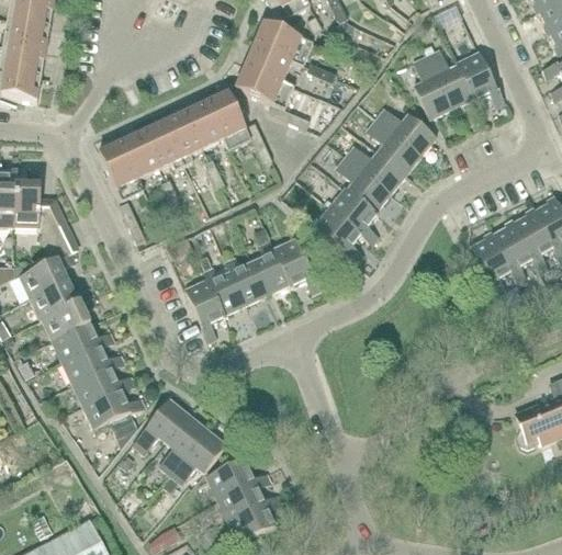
[(51,27),(54,3),(35,0),(10,0),(7,20),(51,27)]
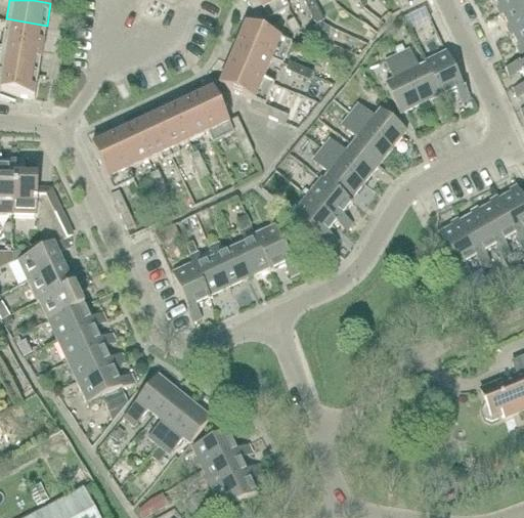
[(289,5),(286,0),(249,0),(260,22),(289,5)]
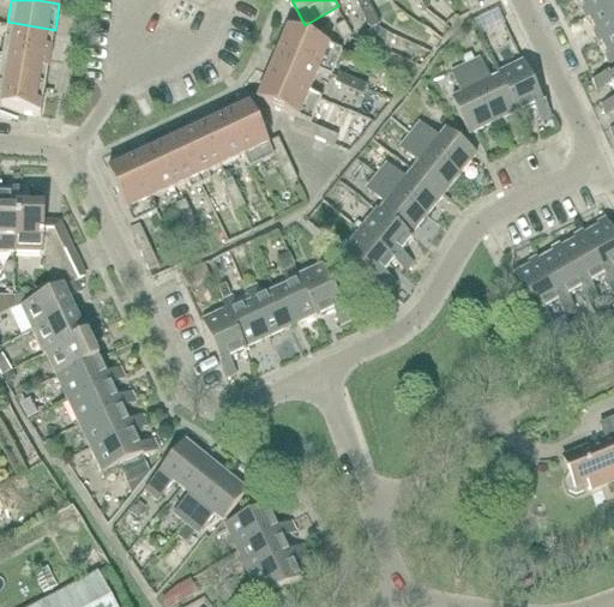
[(363,11),(373,6),(369,0),(357,0),(363,11)]
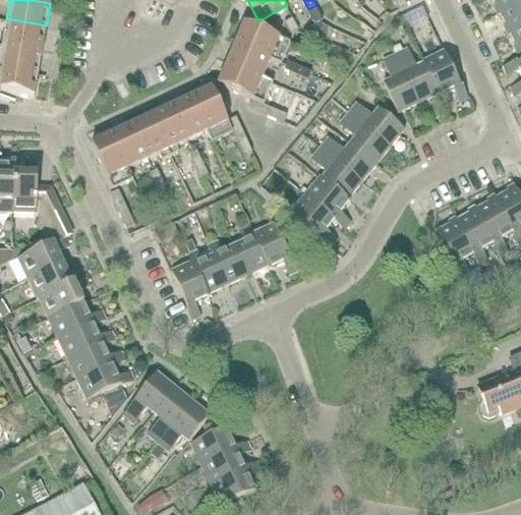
[(494,0),(496,3),(493,4),(497,11),(499,10),(518,0),(494,0)]
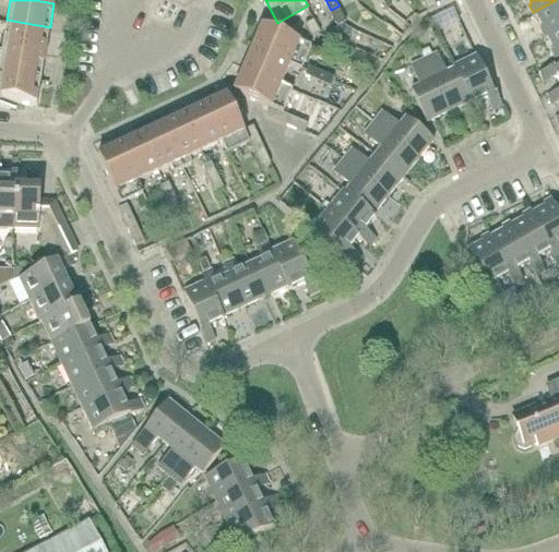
[(558,24),(558,0),(556,0),(535,11),(542,24),(539,25),(544,33),(545,32),(558,24)]
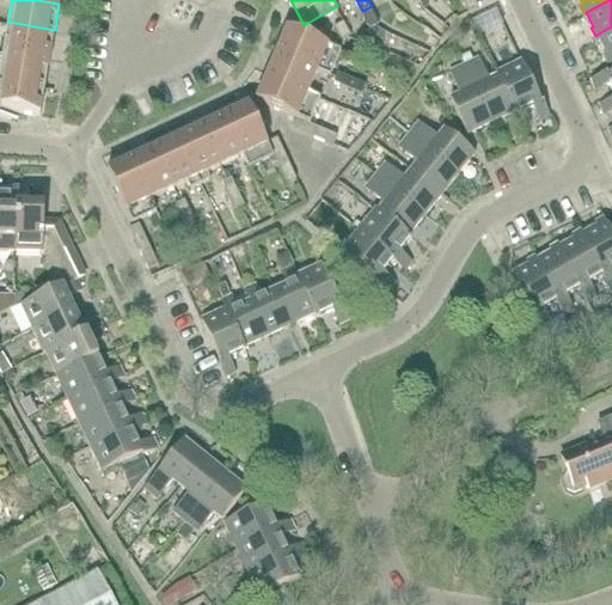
[(379,19),(372,6),(362,11),(369,24),(379,19)]
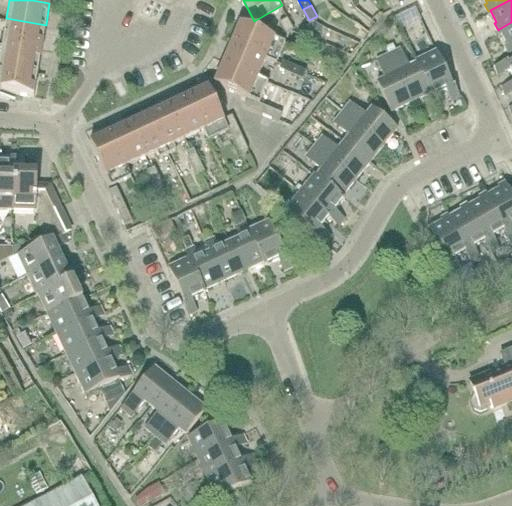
[(286,31),(294,26),(287,15),(279,19),(286,31)]
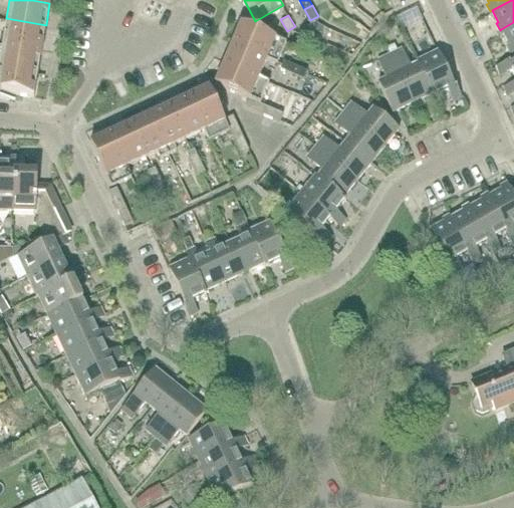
[(42,48),(46,25),(6,18),(3,41),(42,48)]
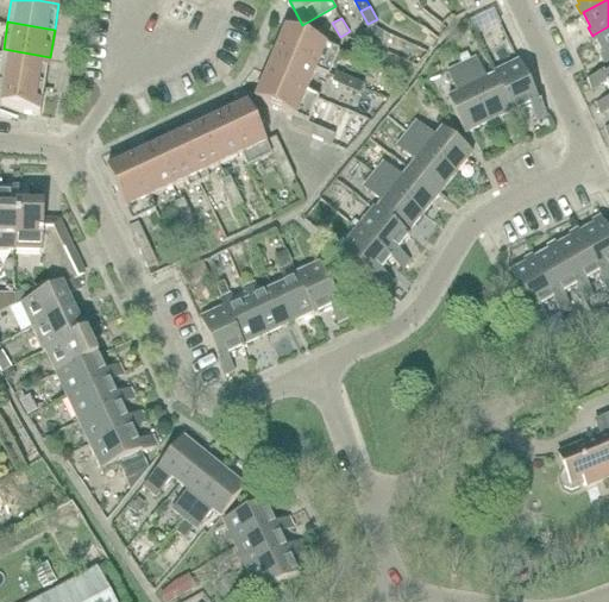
[(328,71),(339,46),(287,24),(276,48),(316,66),(316,67),(328,71)]
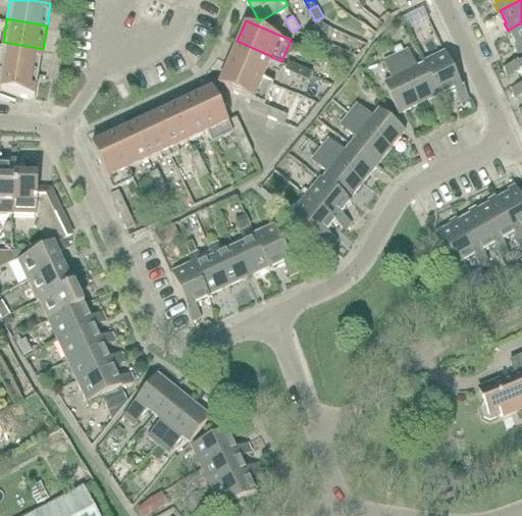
[(518,52),(521,49),(521,22),(509,30),(516,43),(514,44),(518,52)]
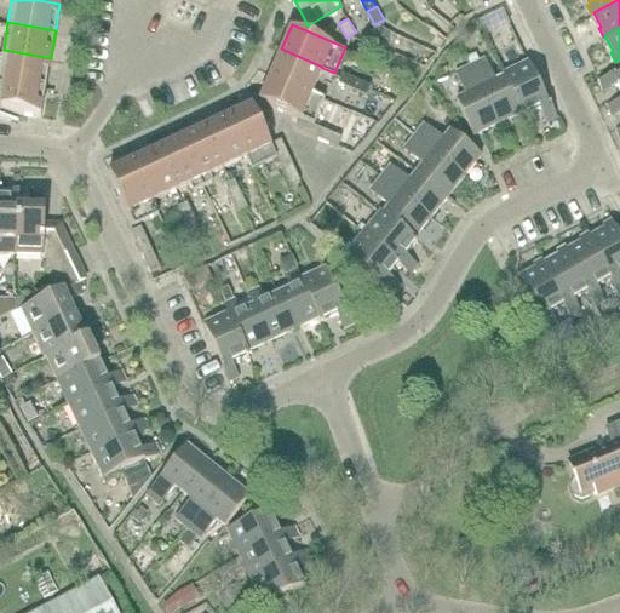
[(313,91),(322,68),(322,67),(281,49),(270,73),(313,91)]
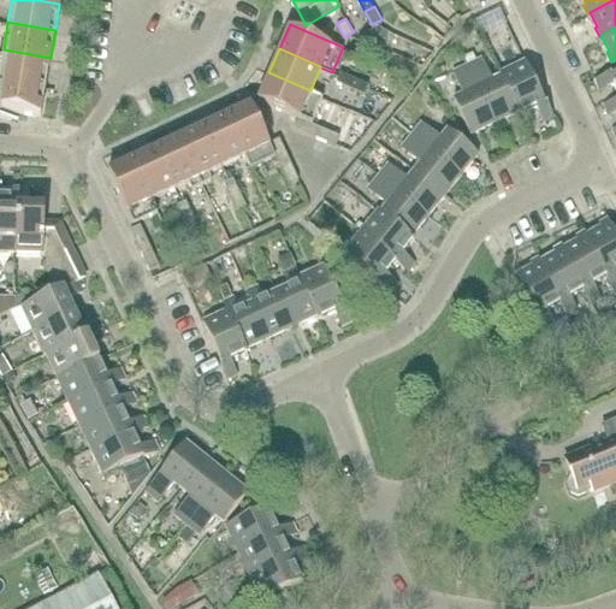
[(0,76),(46,84),(51,58),(4,49),(0,66),(0,76)]
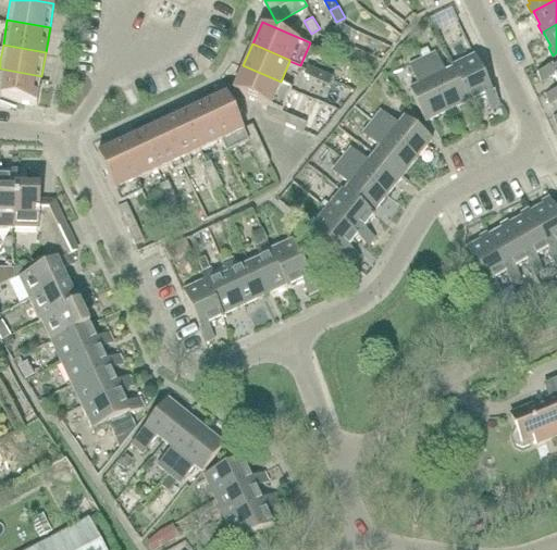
[(429,45),(421,49),(423,54),(432,51),(429,45)]
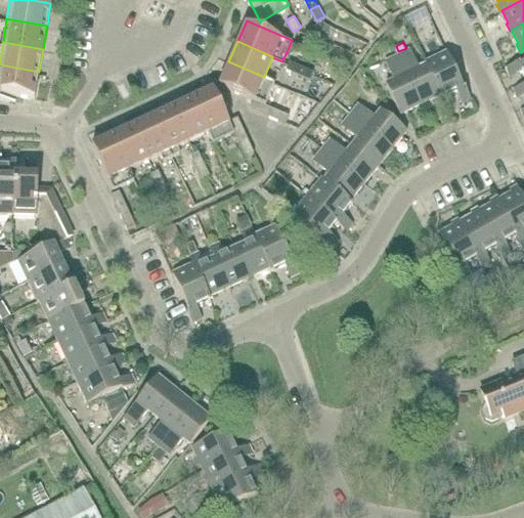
[(440,91),(426,61),(419,66),(409,46),(406,48),(398,51),(398,52),(421,100),(440,91)]
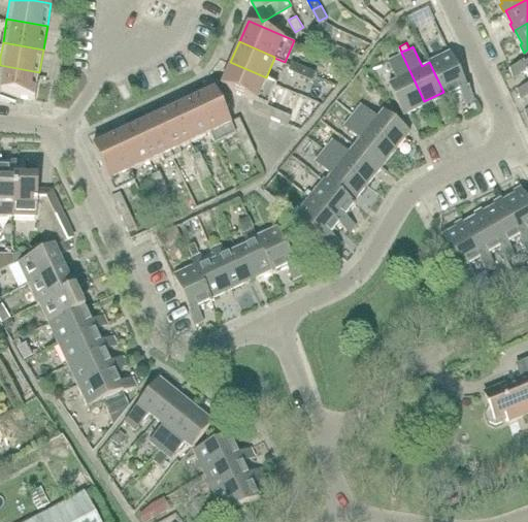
[(464,99),(472,96),(467,85),(465,86),(449,50),(428,59),(429,62),(443,92),(444,95),(459,88),(464,99)]
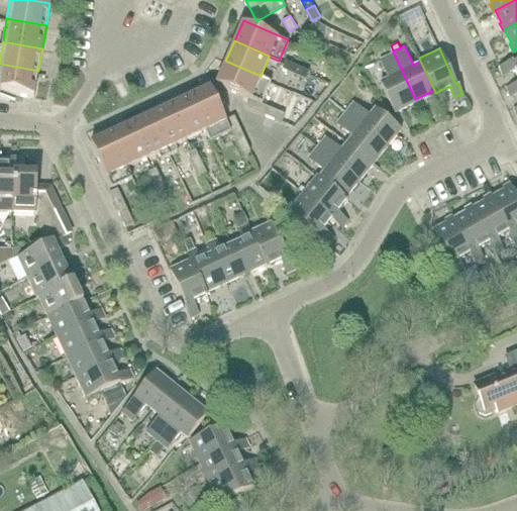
[(394,109),(415,99),(393,52),(380,58),(389,76),(381,80),(394,109)]
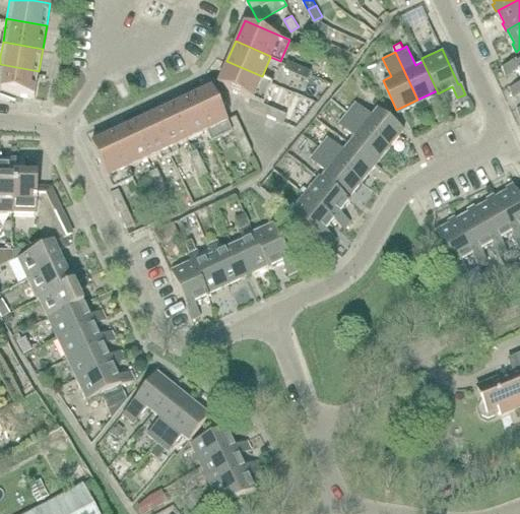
[(519,58),(515,60),(515,58),(501,63),(505,73),(517,68),(519,75),(519,58)]
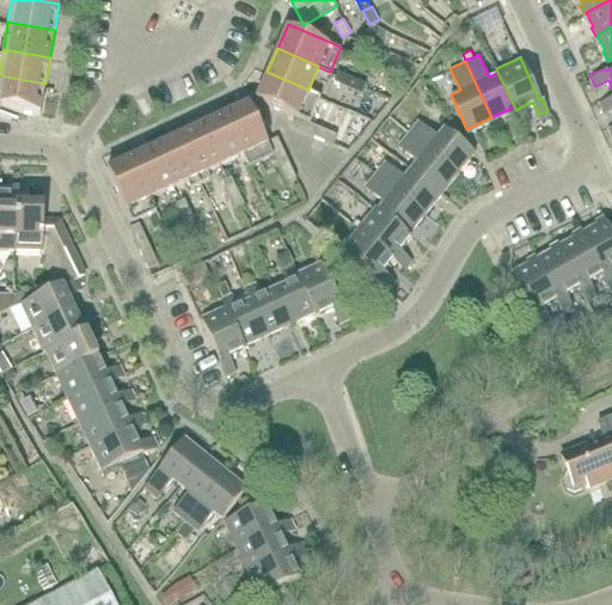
[(348,85),(353,75),(338,69),(334,79),(348,85)]
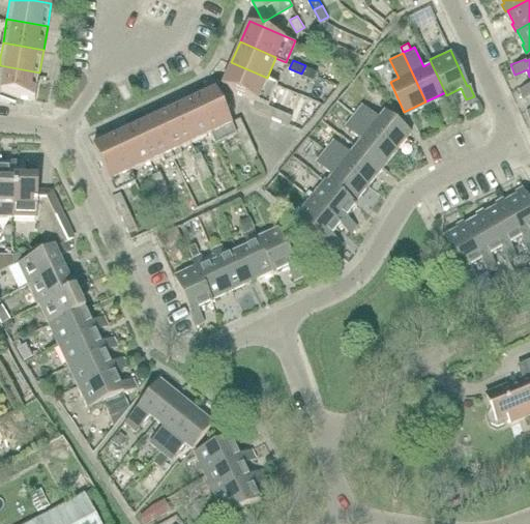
[(277,82),(267,78),(231,62),(223,83),(257,98),(253,107),(289,122),(292,114),(268,104),(277,82)]
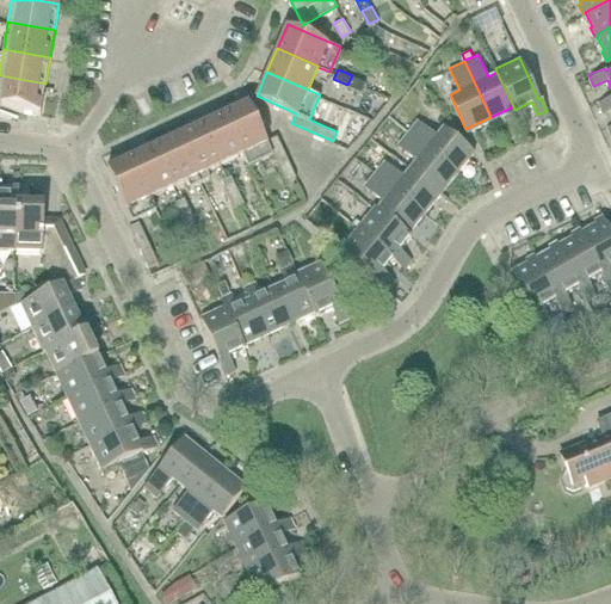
[(0,111),(17,115),(18,108),(41,111),(45,84),(0,75),(0,111)]
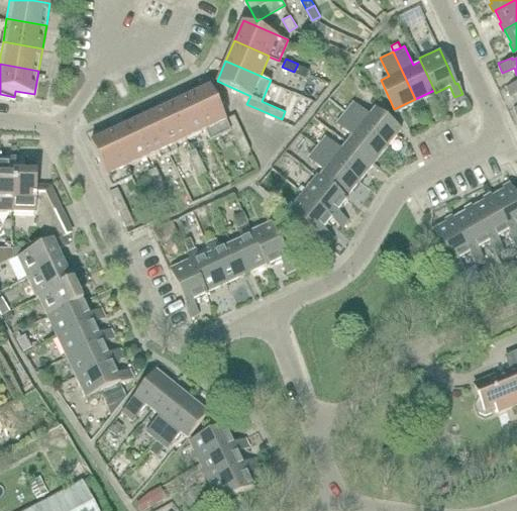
[(309,68),(298,64),(294,72),(306,77),(309,68)]
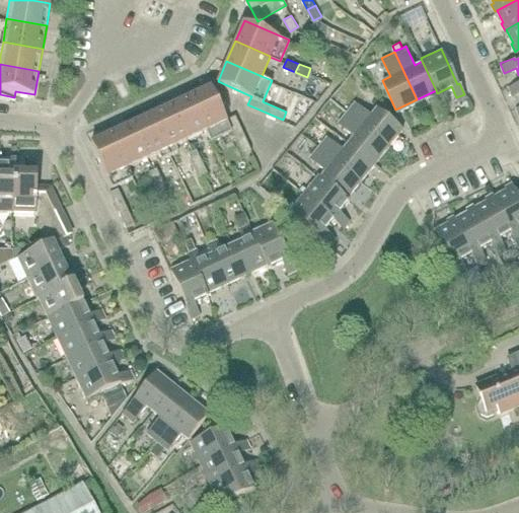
[(518,80),(508,84),(511,94),(518,90),(518,80)]
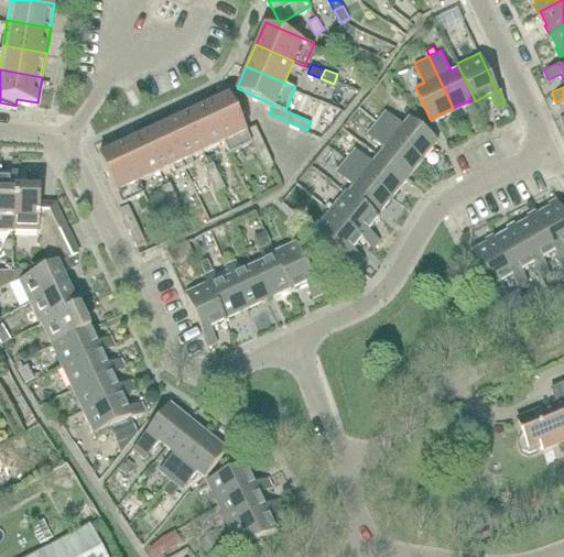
[(247,128),(243,122),(229,93),(207,102),(225,140),(229,151),(252,140),(264,165),(273,162),(256,123),(247,128)]
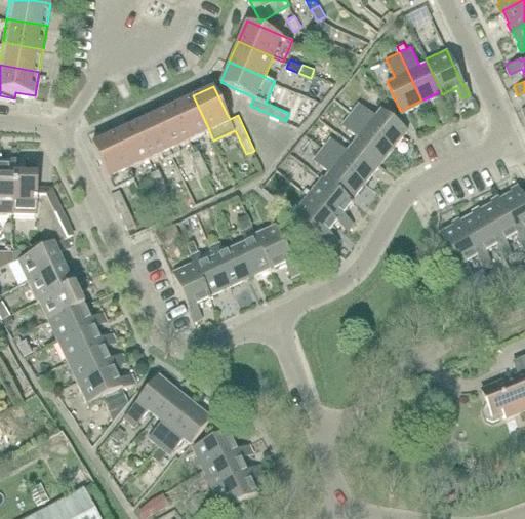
[(190,140),(209,130),(193,95),(173,105),(190,140)]
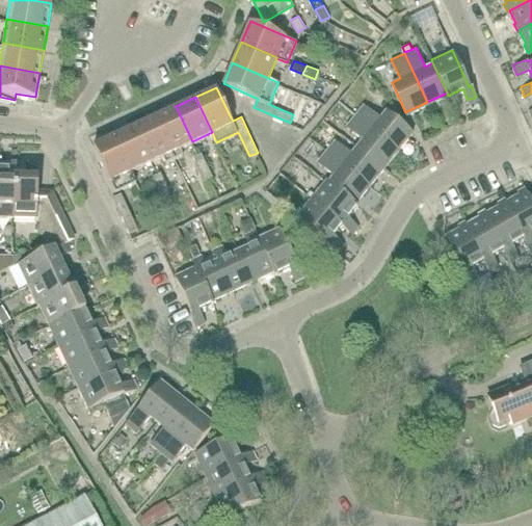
[(413,130),(395,116),(388,109),(381,116),(365,103),(355,113),(397,148),(413,130)]
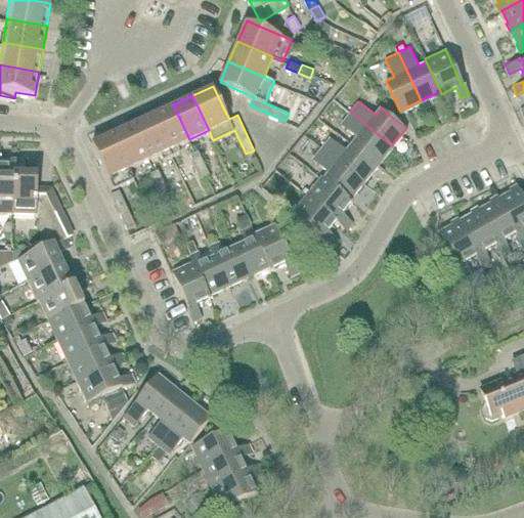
[(177,144),(189,139),(173,104),(153,114),(172,155),(180,150),(177,144)]
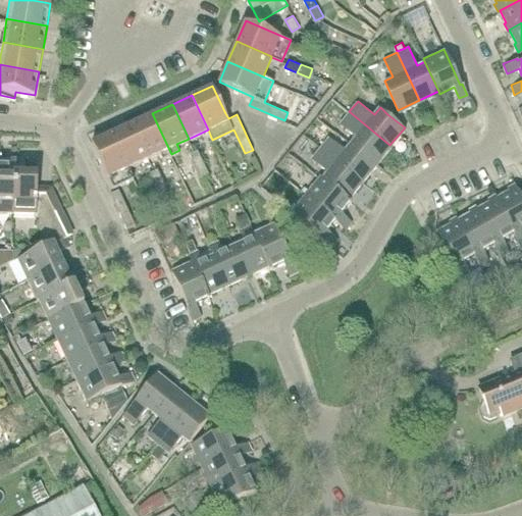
[(375,162),(389,145),(349,111),(341,122),(356,135),(350,142),(375,162)]
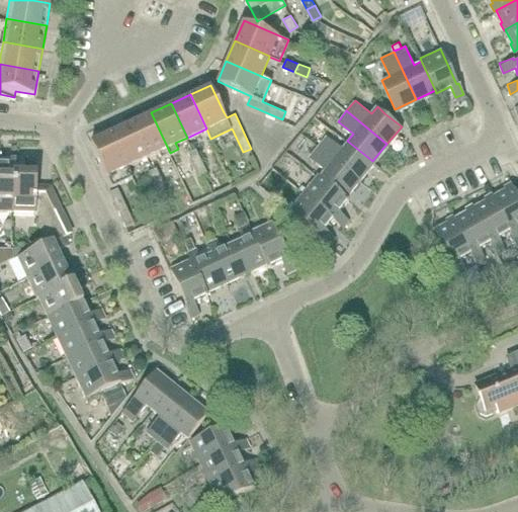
[(162,157),(170,153),(151,112),(132,121),(147,156),(159,151),(162,157)]
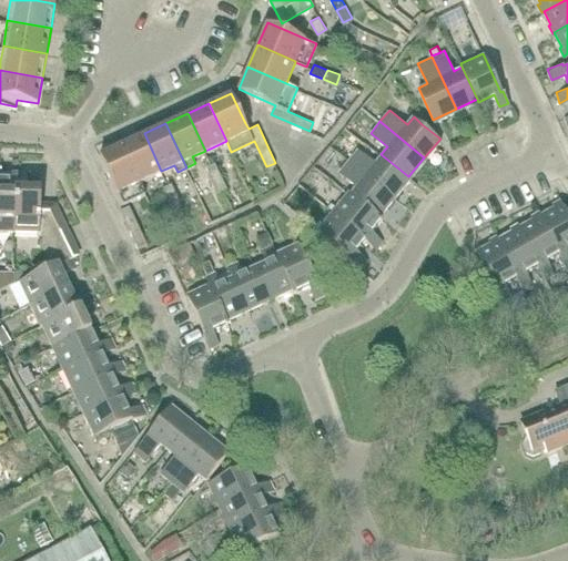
[(140,181),(161,171),(144,133),(122,144),(140,181)]
